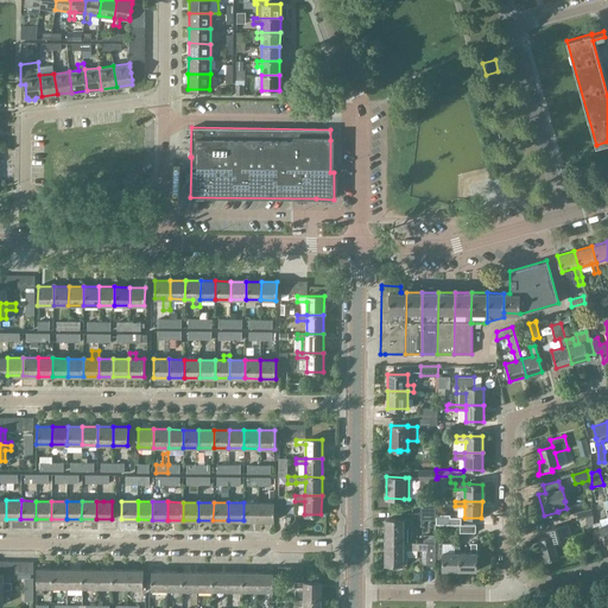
[(259,502),(252,502),(244,502),(244,520),(258,520),(259,502)]
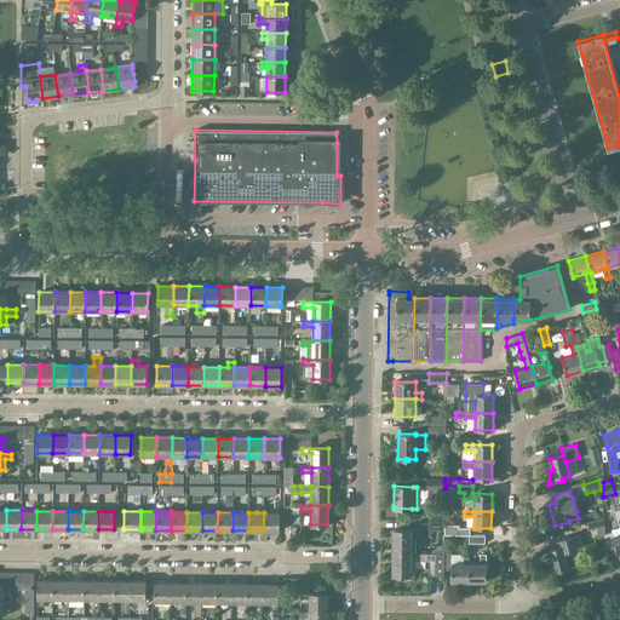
[(279,530),(279,512),(264,512),(263,530),(279,530)]
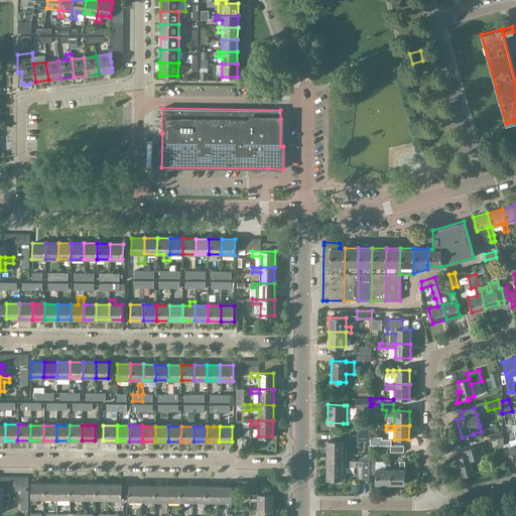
[(370,441),(370,437),(370,429),(357,429),(356,441),(370,441)]
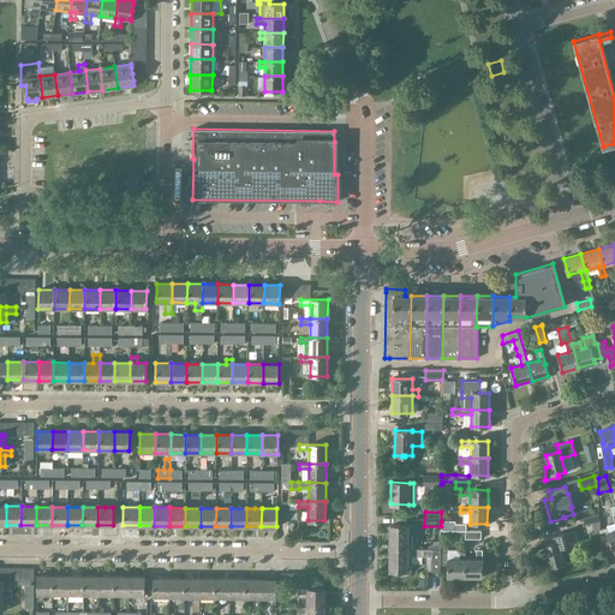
[(449,531),(465,531),(467,531),(467,524),(454,524),(454,521),(441,521),(441,529),(449,529),(449,531)]
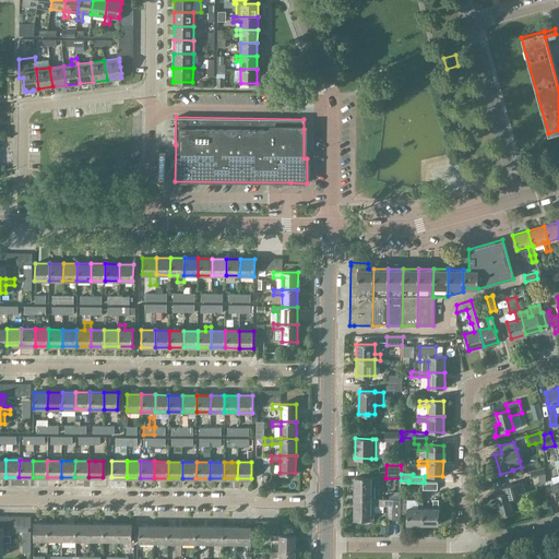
[(355,477),(354,498),(375,498),(375,477),(370,478),(370,477),(355,477)]
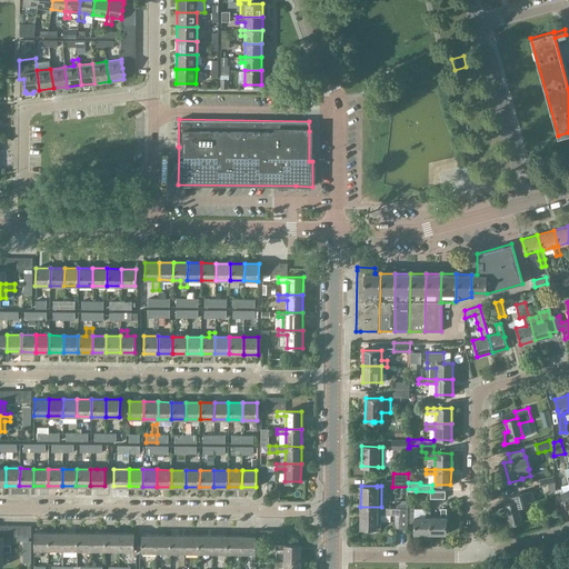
[(516,502),(503,506),(509,525),(521,521),(518,507),(530,503),(527,491),(513,496),(516,502)]
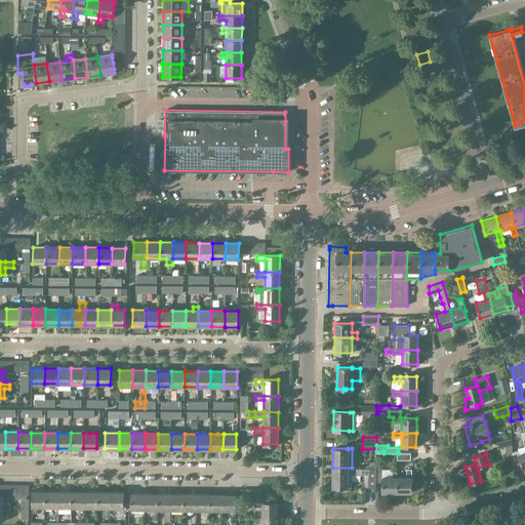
[(348,488),(351,488),(351,475),(369,476),(369,482),(369,488),(376,488),(376,482),(375,482),(376,469),(369,469),(352,469),(352,468),(332,468),(332,488),(348,488)]
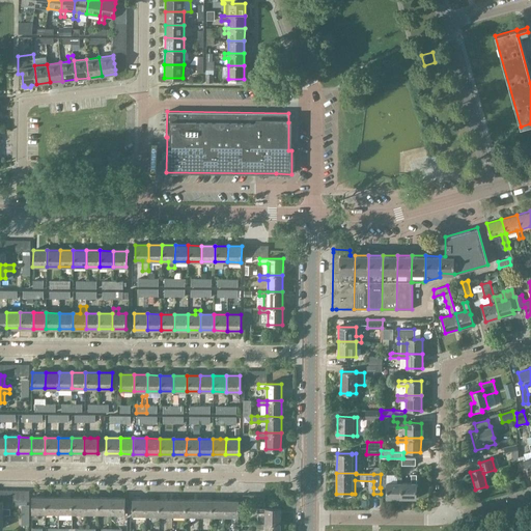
[(400,499),(401,483),(401,475),(396,475),(396,483),(387,483),(387,474),(381,474),(380,487),(381,487),(387,487),(386,498),(400,499)]
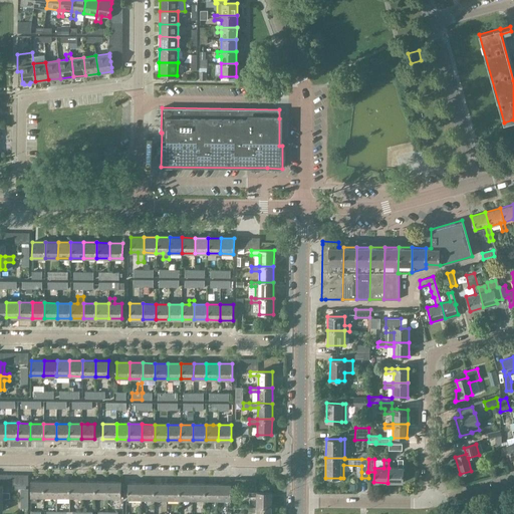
[(389,468),(388,483),(403,483),(403,472),(403,460),(398,460),(398,468),(389,468)]
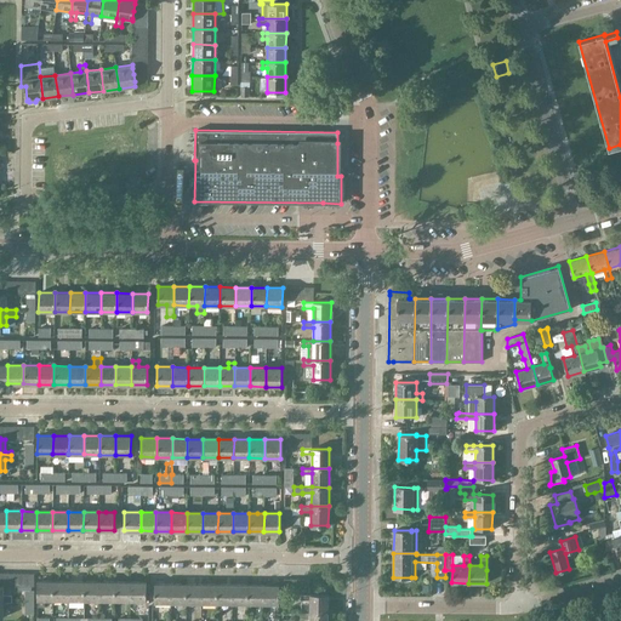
[(33,574),(0,573),(0,586),(3,586),(33,587),(33,574)]
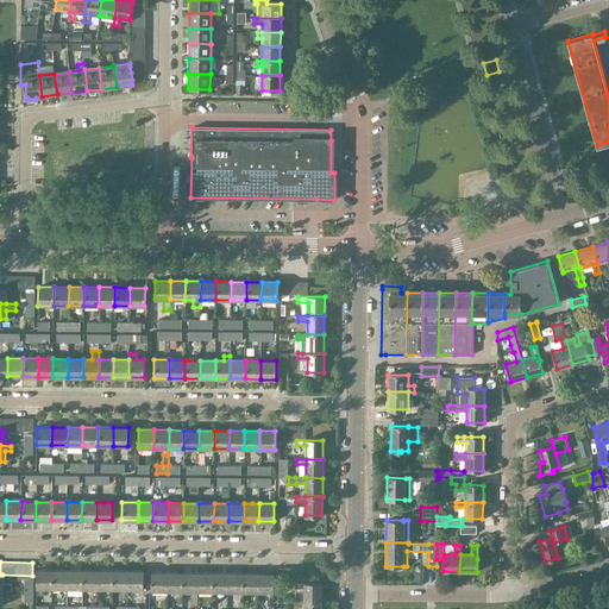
[(51,570),(36,570),(36,588),(37,588),(37,595),(43,595),(43,588),(51,589),(51,570)]
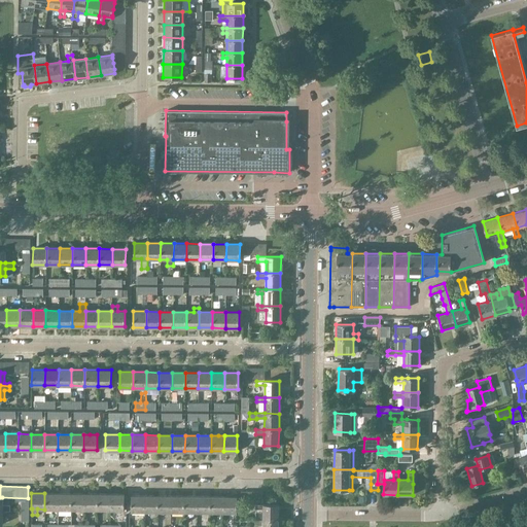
[(58,510),(58,493),(44,493),(44,510),(58,510)]
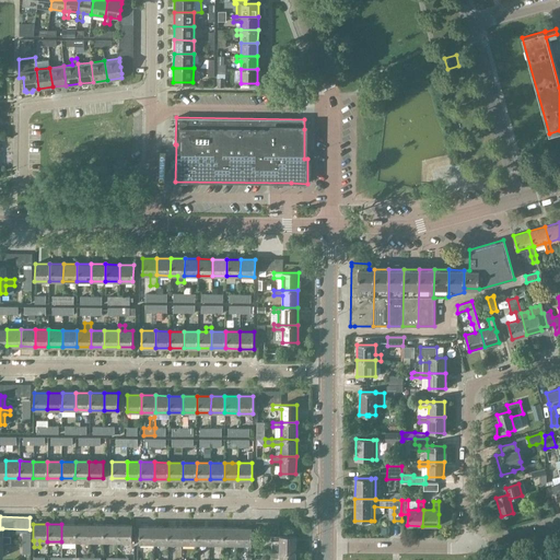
[(76,541),(76,524),(61,524),(61,541),(76,541)]
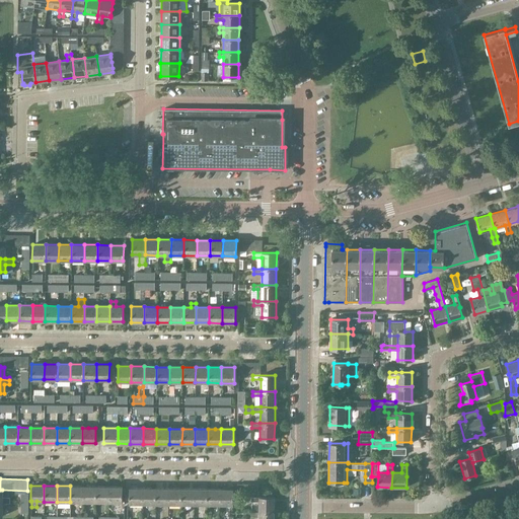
[(82,502),(83,486),(70,486),(70,502),(82,502)]
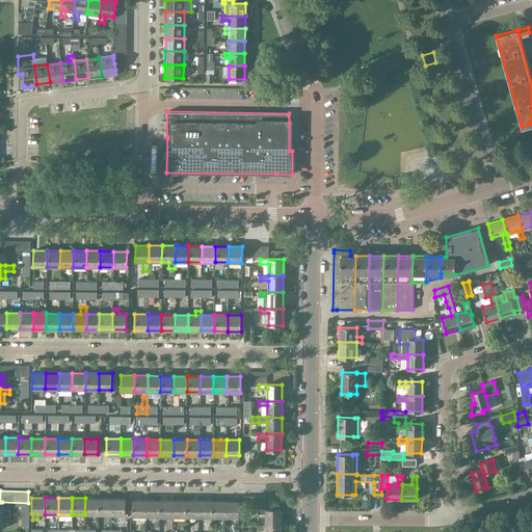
[(98,514),(98,499),(85,498),(84,514),(98,514)]
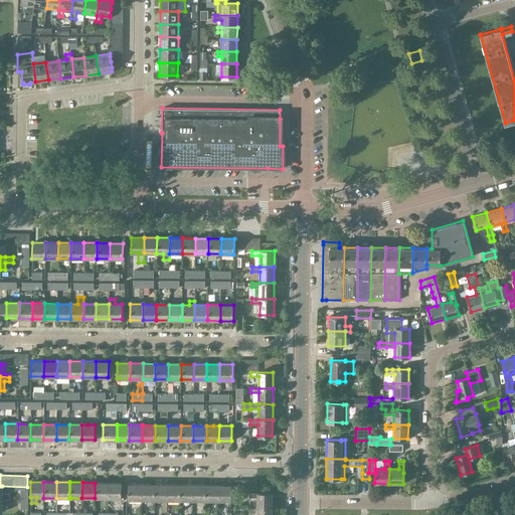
[(108,498),(108,483),(95,483),(95,498),(108,498)]
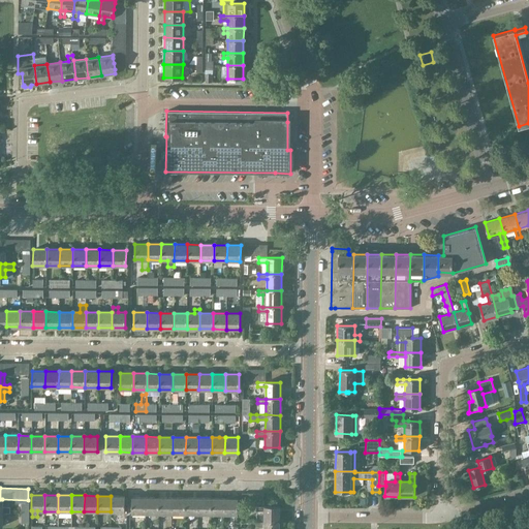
[(124,496),(111,496),(111,511),(111,517),(117,517),(117,511),(124,511),(124,496)]
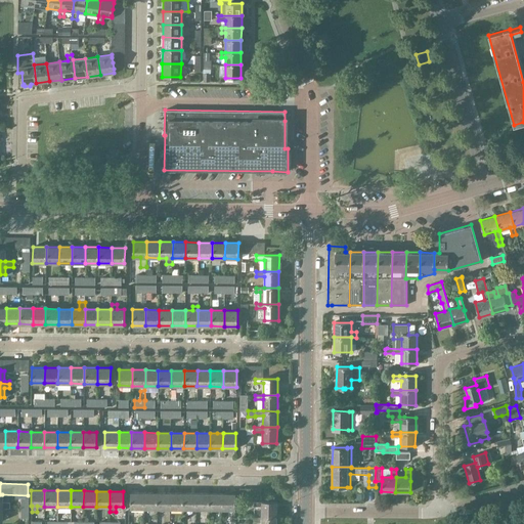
[(130,509),(143,509),(143,492),(130,492),(130,509)]
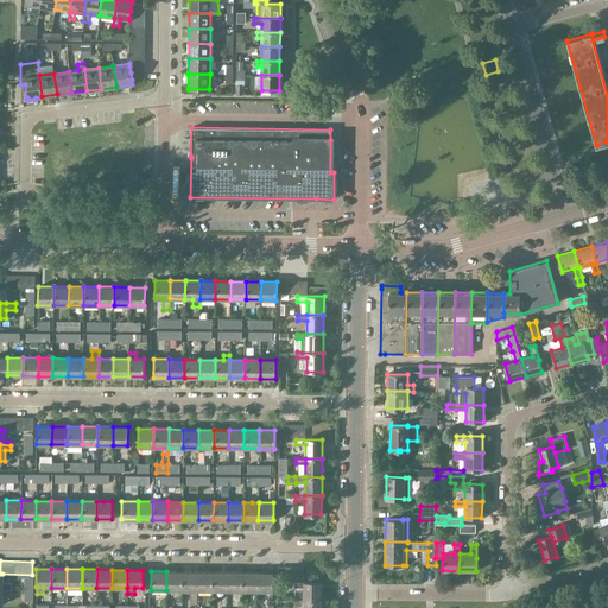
[(166,590),(182,590),(182,571),(166,571),(166,590)]
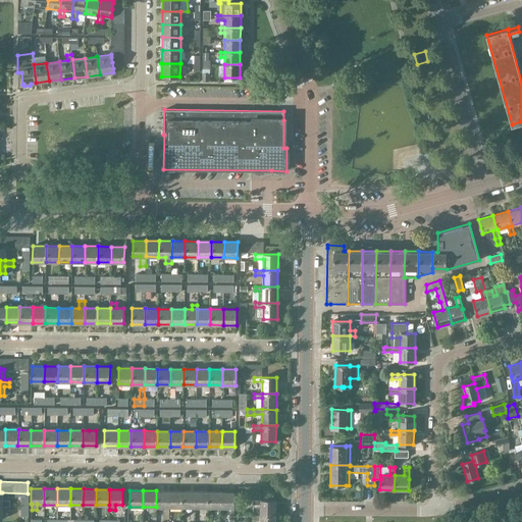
[(156,507),(168,507),(168,490),(156,490),(156,507)]
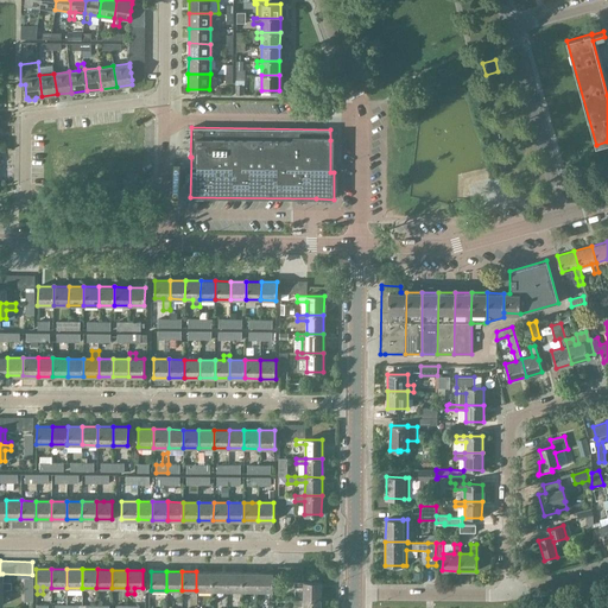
[(196,590),(211,590),(211,571),(196,571),(196,590)]
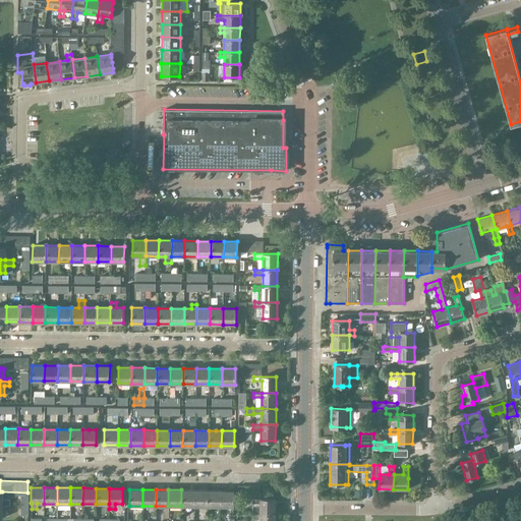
[(181,506),(194,506),(194,489),(181,489),(181,506)]
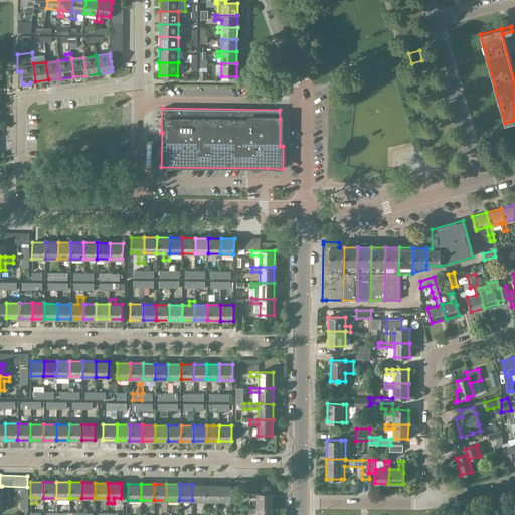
[(192,500),(205,500),(205,484),(192,484),(192,500)]
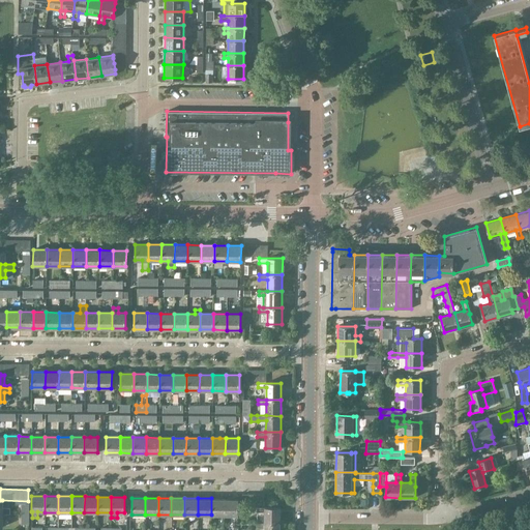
[(211,514),(224,514),(225,498),(211,498),(211,514)]
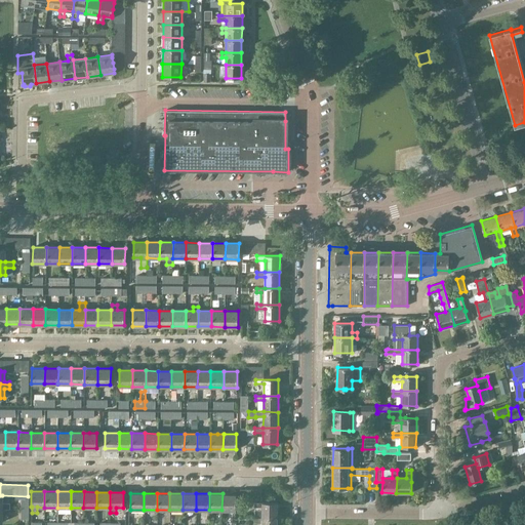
[(223,493),(221,510),(235,510),(235,493),(223,493)]
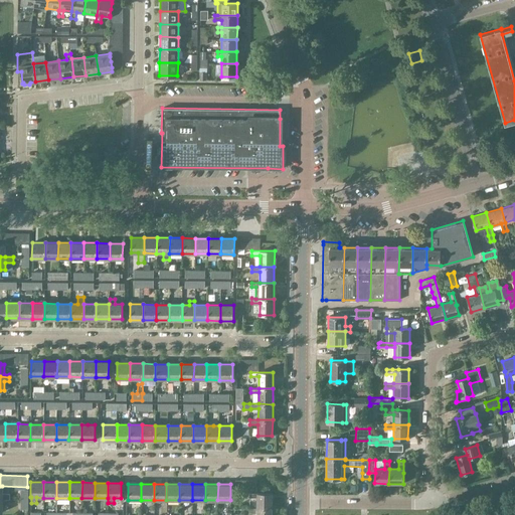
[(0,486),(0,498),(2,499),(9,499),(10,493),(2,494),(2,486),(0,486)]
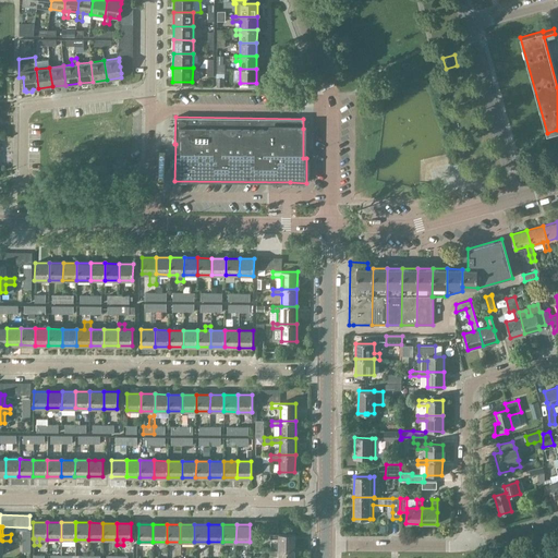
[(278,552),(294,552),(294,534),(278,534),(269,534),(269,538),(278,540),(278,552)]
